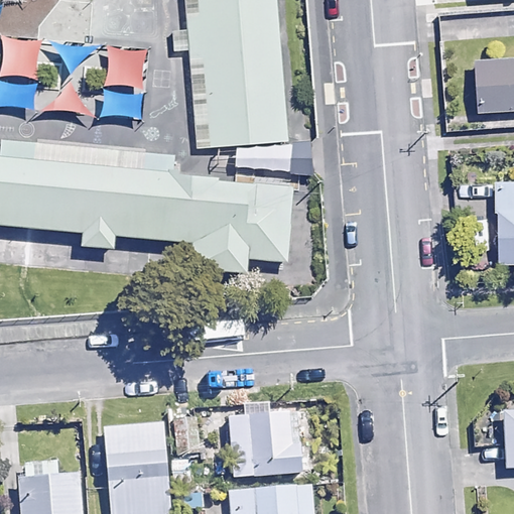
[(277,0),(186,0),(196,143),(286,137),(277,0)]
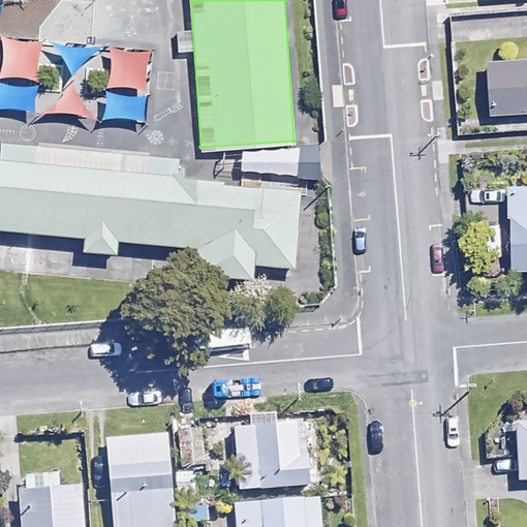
[(526,63),(484,66),(487,116),(526,114),(526,63)]
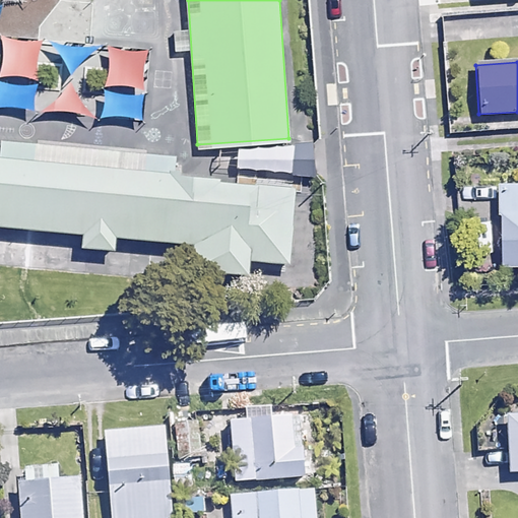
[(0,227),(202,244),(199,270),(302,279),(310,186),(0,158),(0,227)]
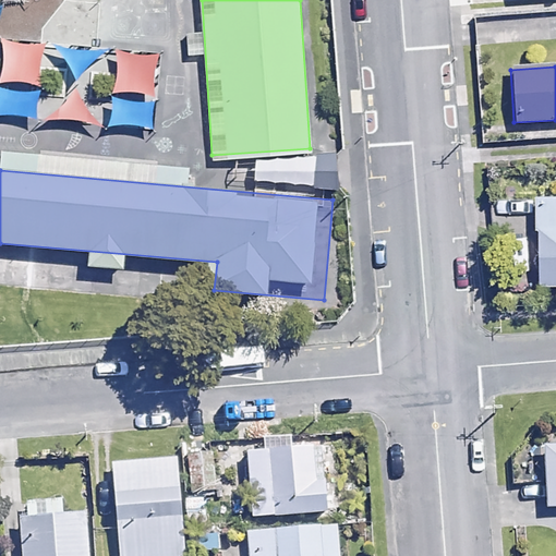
[(555,196),(539,197),(543,289),(555,287),(555,196)]
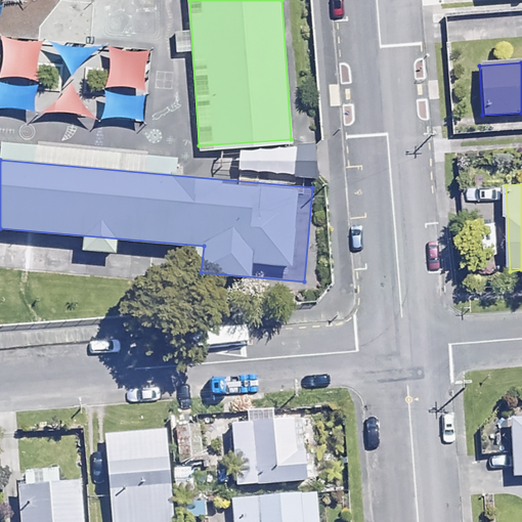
[(521,418),(512,419),(515,481),(521,480),(521,418)]
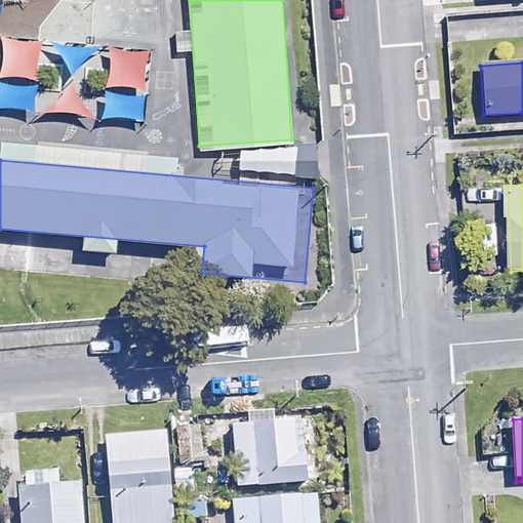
[(299,424),(234,428),(238,484),(304,479),(299,424)]
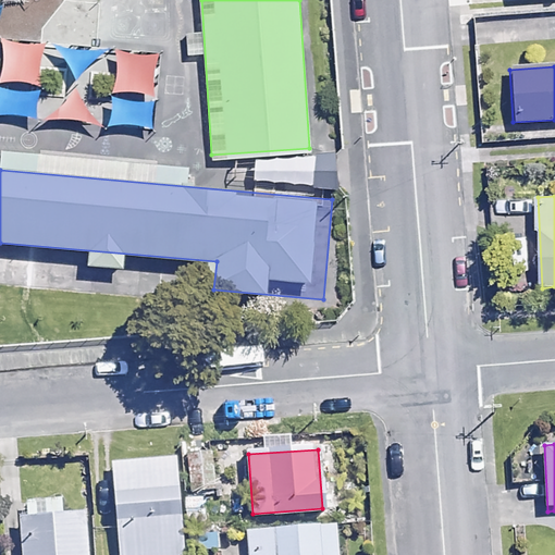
[(216,500),(213,454),(188,456),(192,502),(216,500)]
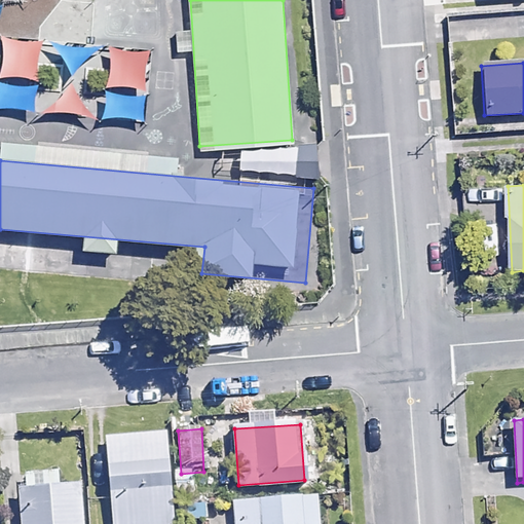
[(169,523),(164,444),(108,447),(112,523),(169,523)]
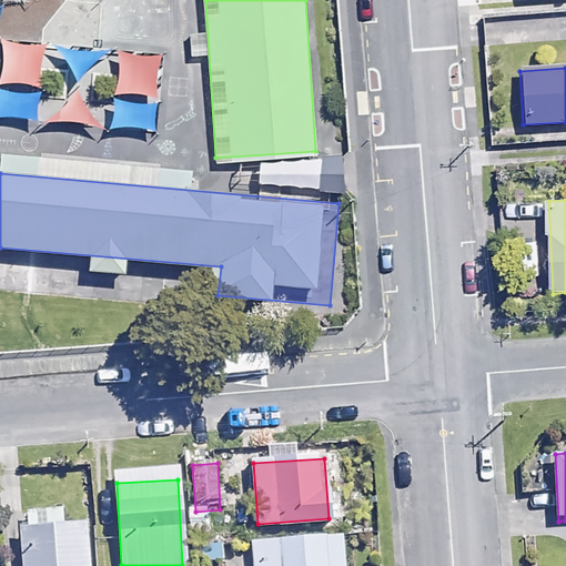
[(89,565),(87,527),(24,532),(27,565),(89,565)]
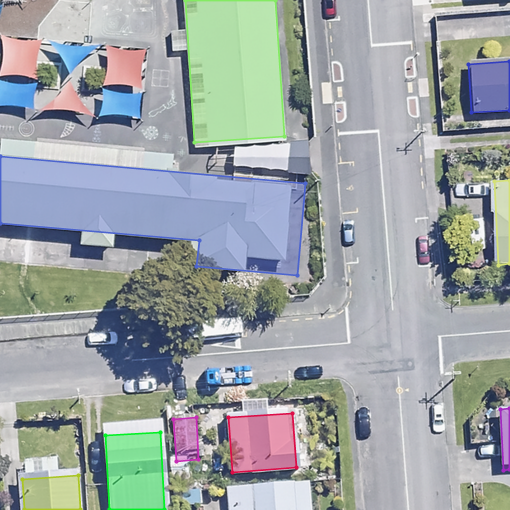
[(311,509),(310,487),(231,493),(232,509),(311,509)]
